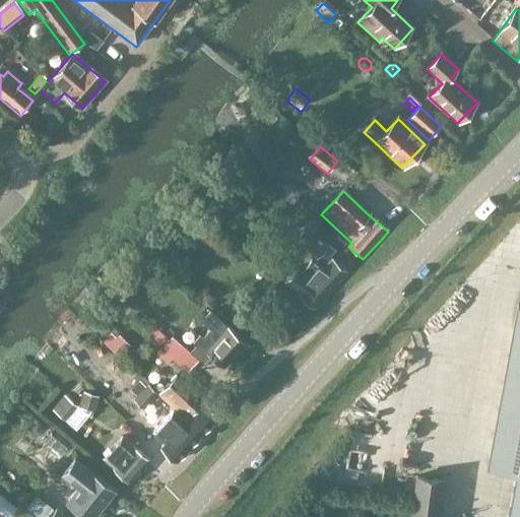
[(328,247),(329,246),(306,225),(291,241),(315,261),(319,256),(326,262),(334,252),(328,247)]
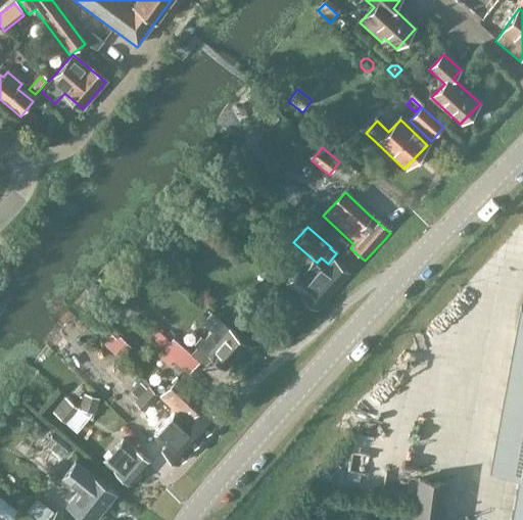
[(319,310),(348,275),(333,262),(324,272),(313,263),(302,274),(297,270),(286,282),(319,310)]
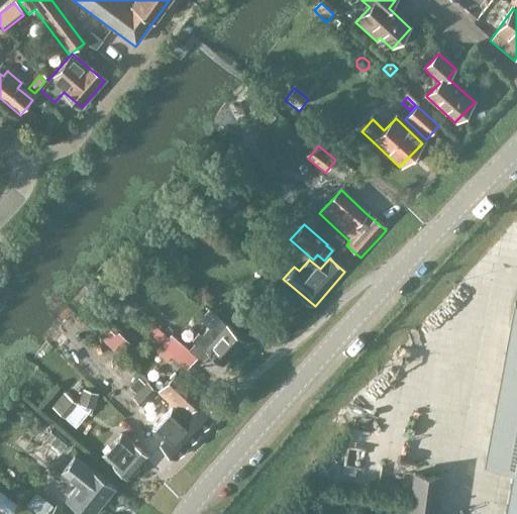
[(217,310),(229,319),(236,308),(225,300),(217,310)]
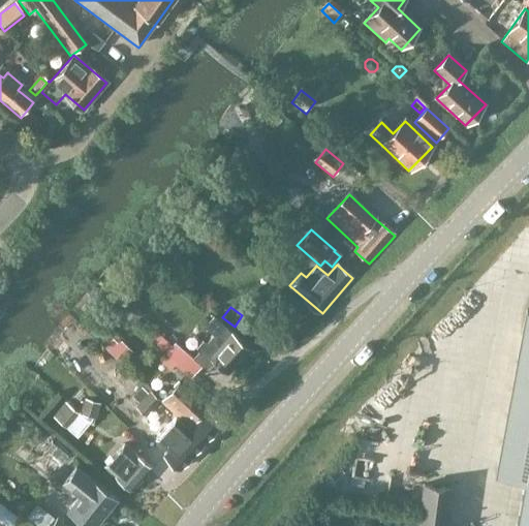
[(528,525),(528,309),(527,309),(496,474),(524,480),(516,525),(528,525)]
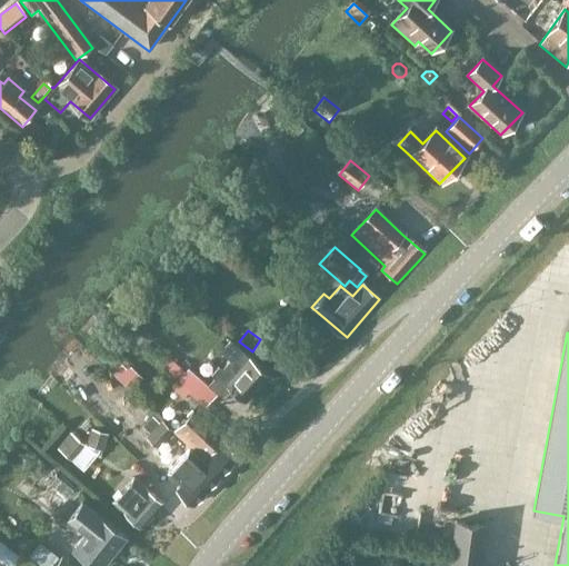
[(243,403),(266,378),(228,343),(218,354),(228,364),(206,387),(187,370),(185,373),(168,358),(160,367),(180,385),(189,394),(188,395),(205,409),(216,397),(217,397),(226,387),(243,403)]
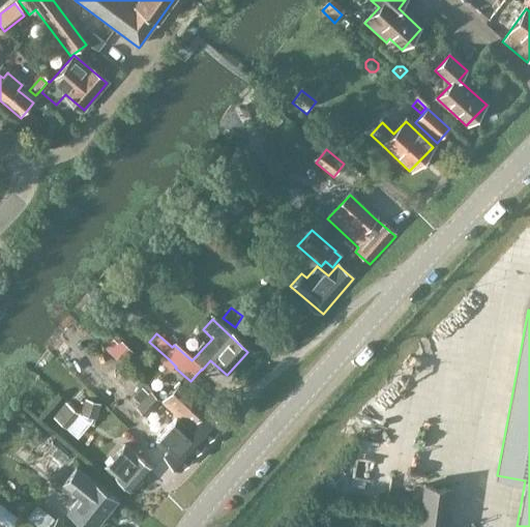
[(122,369),(129,360),(111,344),(104,352),(122,369)]
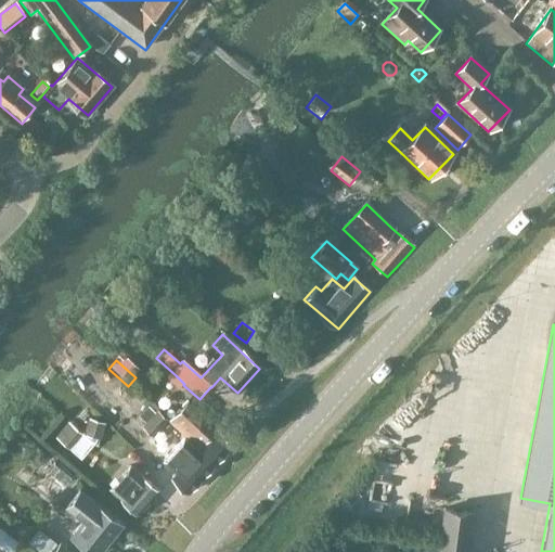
[(176,375),(170,382),(179,389),(183,385),(184,384),(176,375)]
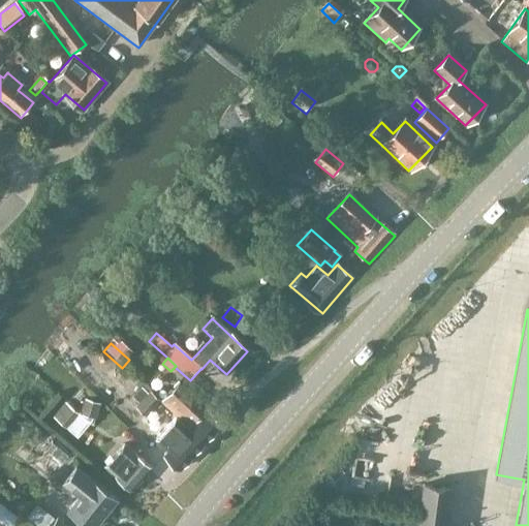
[(222,425),(188,393),(178,384),(160,403),(165,407),(178,419),(205,443),(206,443),(222,425)]
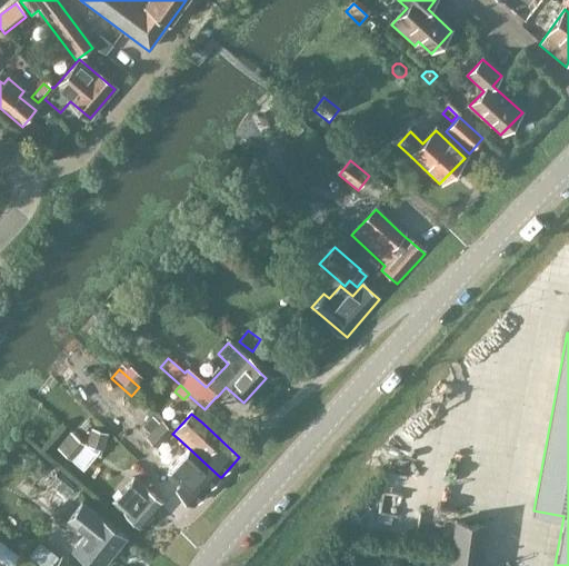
[(157,450),(172,434),(161,423),(159,425),(151,417),(142,428),(149,435),(145,438),(157,450)]
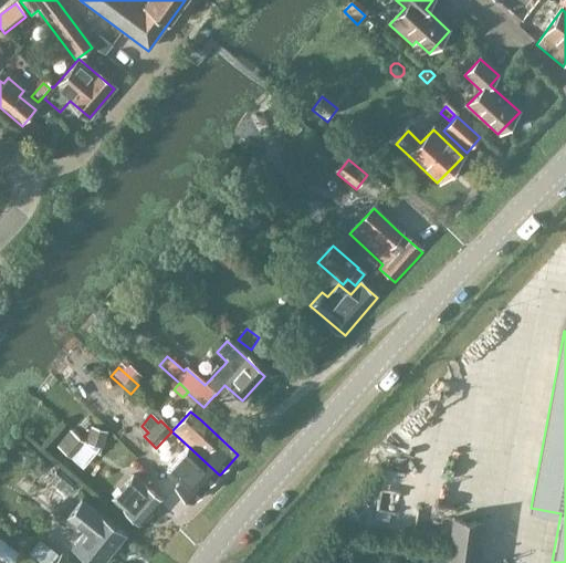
[(90,429),(86,445),(98,448),(103,449),(107,434),(90,429)]
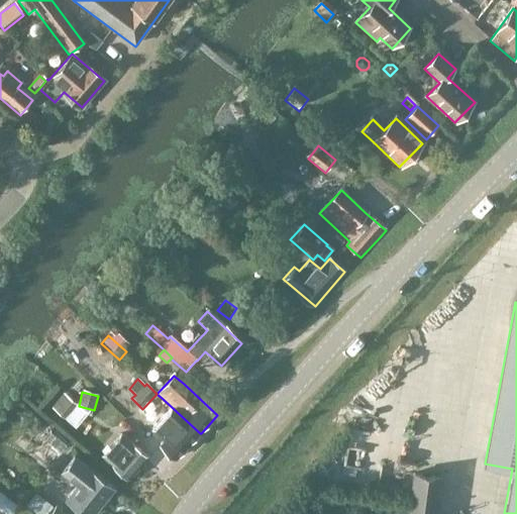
[(64,394),(52,409),(66,420),(78,405),(64,394)]
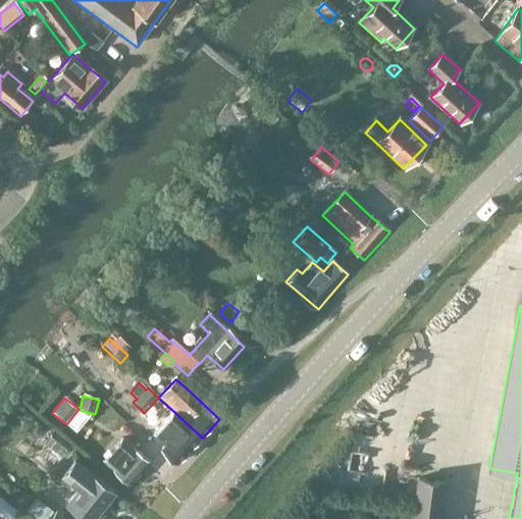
[(177,466),(202,437),(175,413),(155,435),(167,446),(162,452),(177,466)]
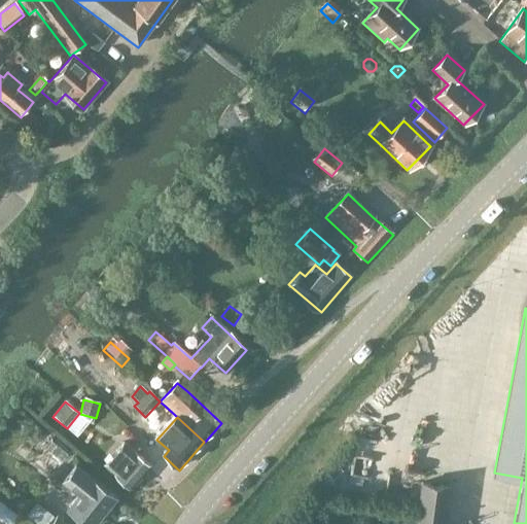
[(49,479),(69,454),(51,440),(32,464),(49,479)]
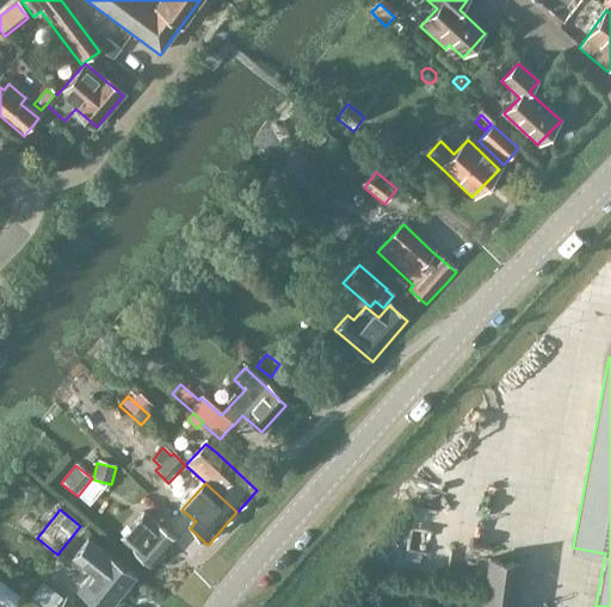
[(150,567),(173,542),(143,515),(121,540),(150,567)]
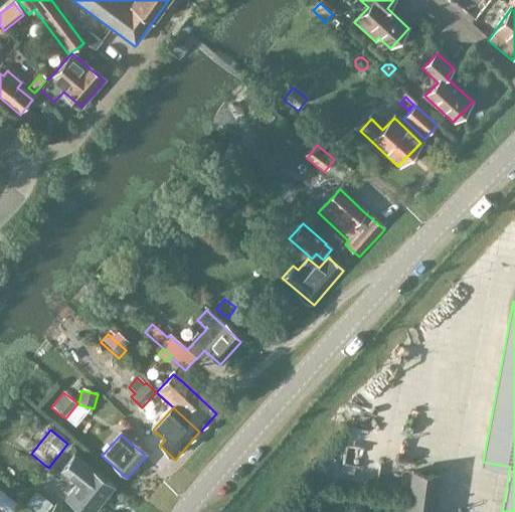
[(58,478),(73,490),(66,498),(83,511),(92,511),(112,487),(74,458),(58,478)]
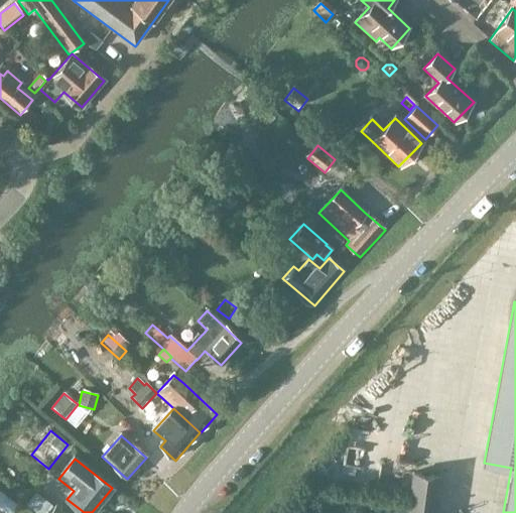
[(433,512),(439,478),(411,474),(405,512),(433,512)]
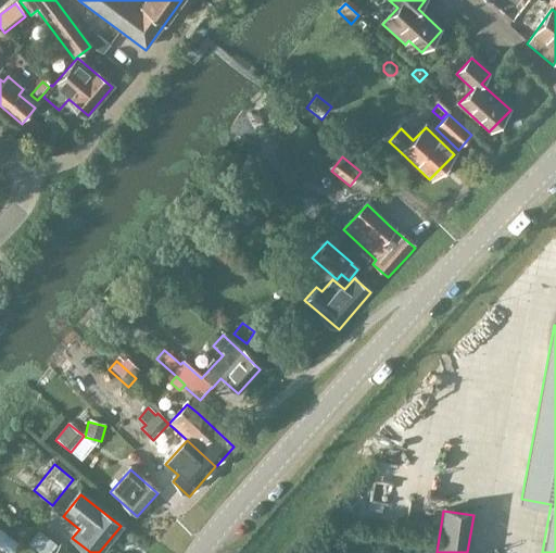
[(10,552),(16,545),(0,532),(0,551),(1,552),(10,552)]
